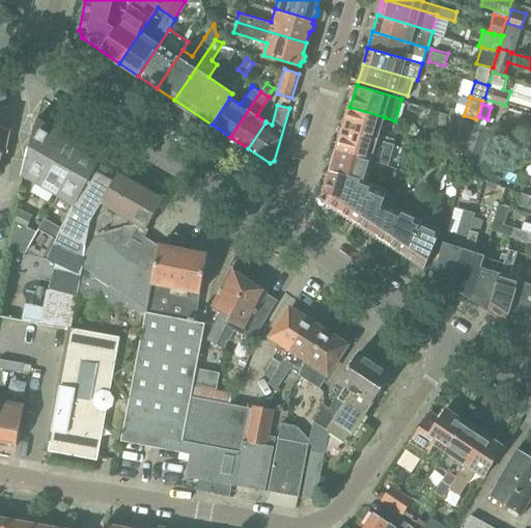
[(449,113),(455,115),(457,108),(451,106),(449,113)]
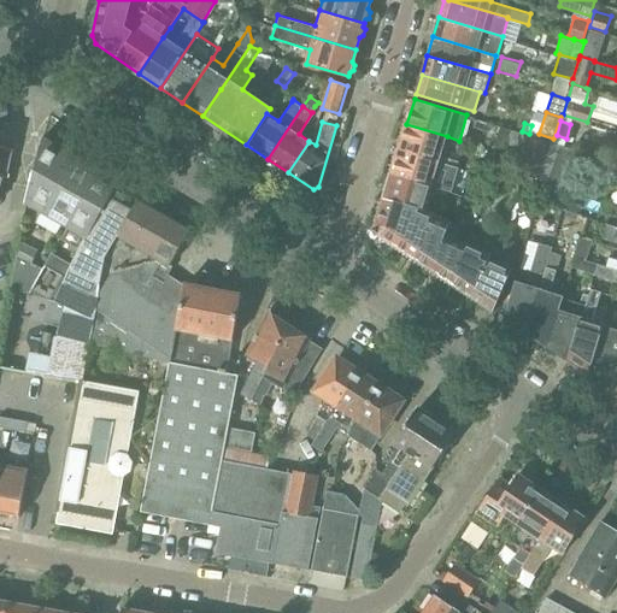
[(406,124),(399,148),(448,163),(451,157),(441,154),(447,136),(406,124)]
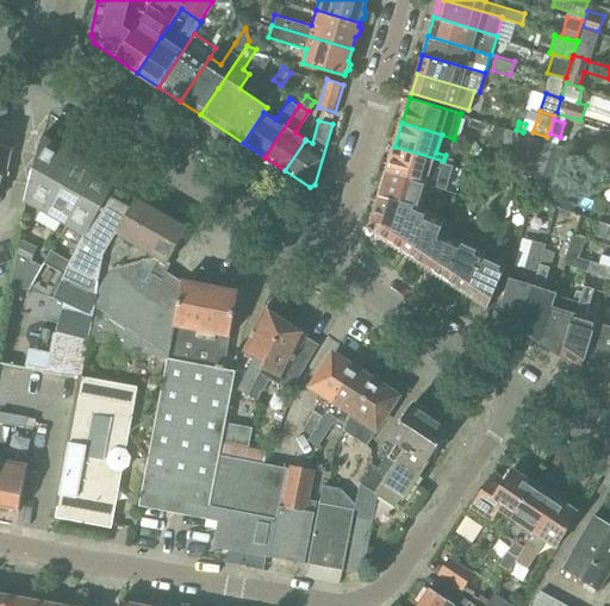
[(496,151),(500,142),(505,127),(495,124),(485,148),(496,151)]
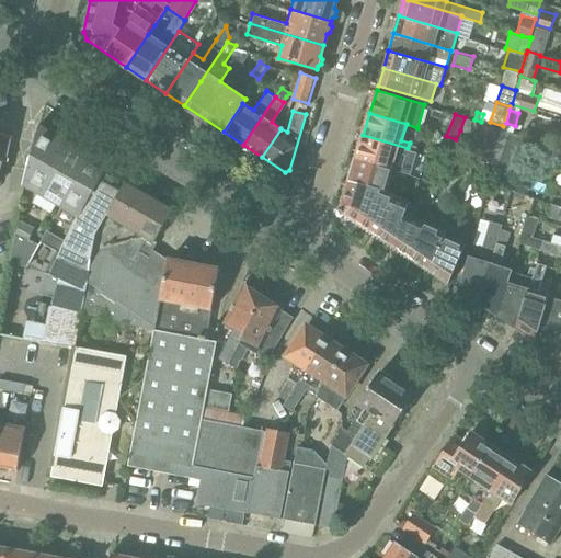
[(479,136),(481,137),(484,126),(483,125),(483,124),(465,117),(460,131),(479,136)]
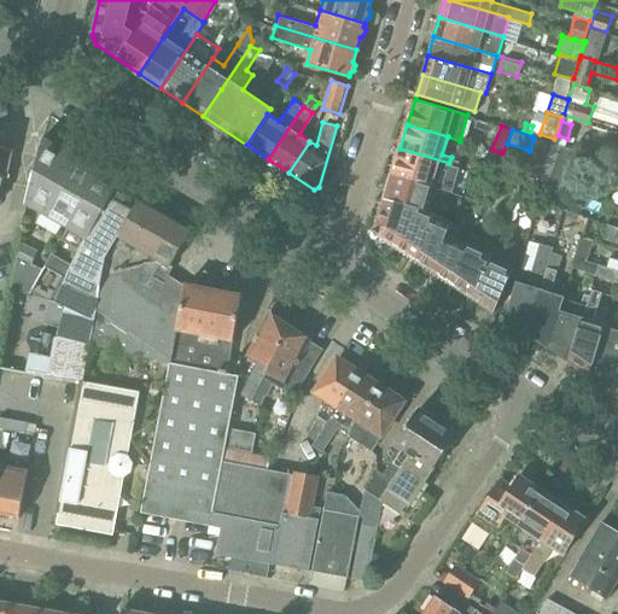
[(25,202),(47,214),(80,158),(42,135),(25,202)]
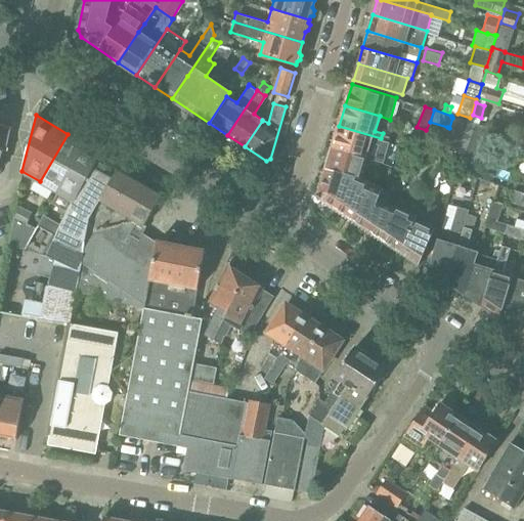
[(469,123),(452,118),(449,128),(442,148),(457,154),(469,123)]
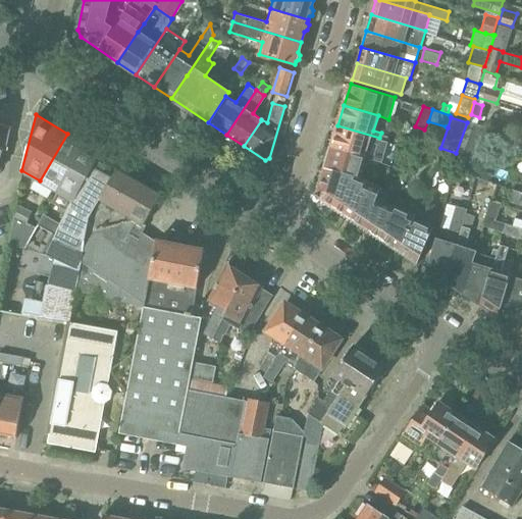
[(0,161),(1,155),(2,155),(3,149),(6,150),(11,124),(0,120),(0,161)]
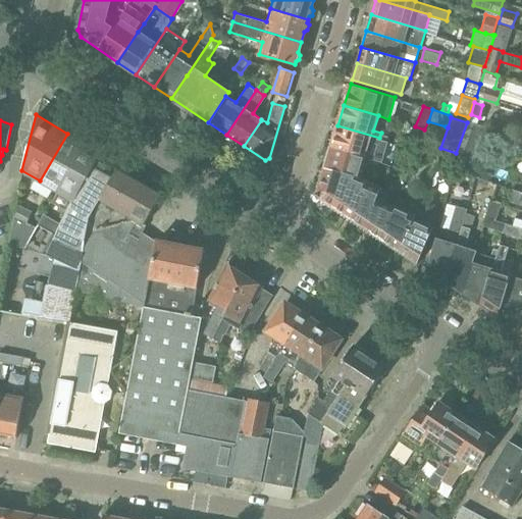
[(473,121),(467,139),(479,143),(485,124),(473,121)]
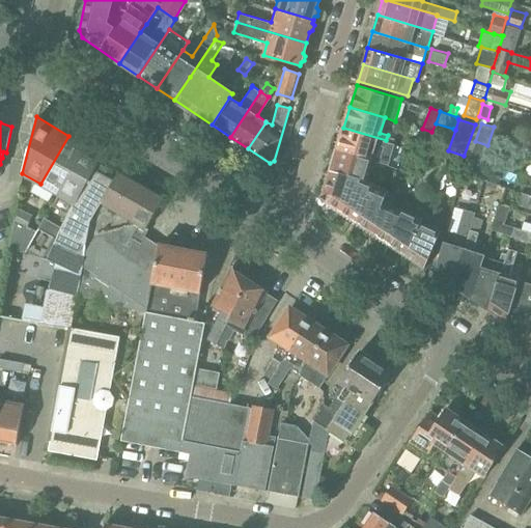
[(343,128),(337,149),(371,160),(388,164),(394,144),(393,143),(386,141),(386,140),(343,128)]
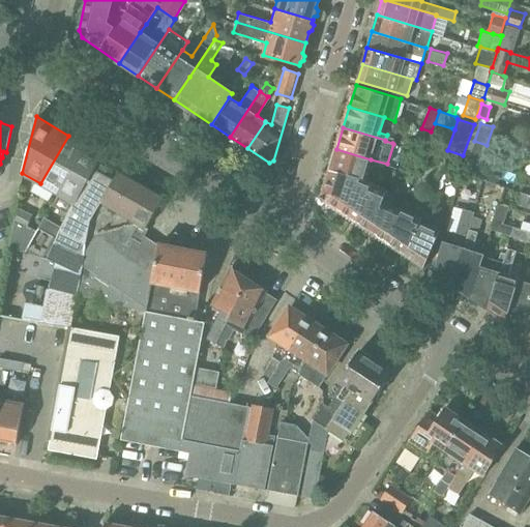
[(392,143),(394,138),(387,135),(385,140),(385,141),(392,143)]
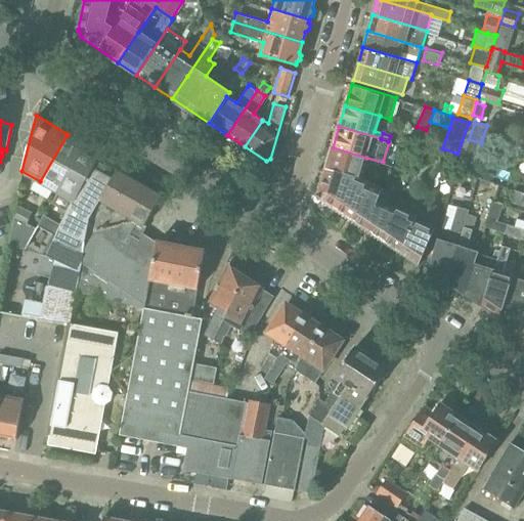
[(68,134),(40,181),(57,190),(85,144),(68,134)]
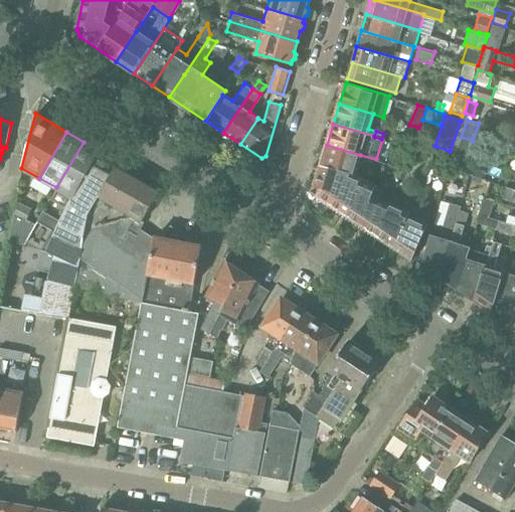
[(456,152),(455,155),(466,158),(467,155),(468,156),(473,141),(461,137),(456,151),(456,152)]
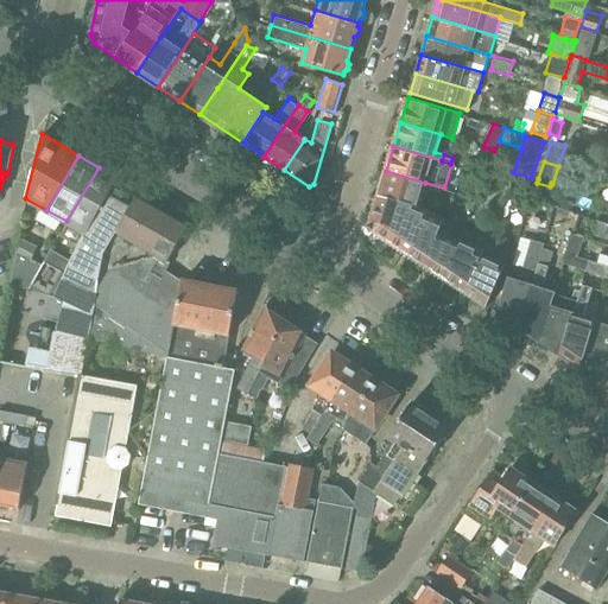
[(118,178),(99,167),(67,221),(84,231),(80,240),(54,294),(64,299),(48,349),(31,345),(27,366),(78,375),(81,375),(88,341),(97,288),(103,253),(106,236),(111,229),(132,194),(114,184),(118,178)]
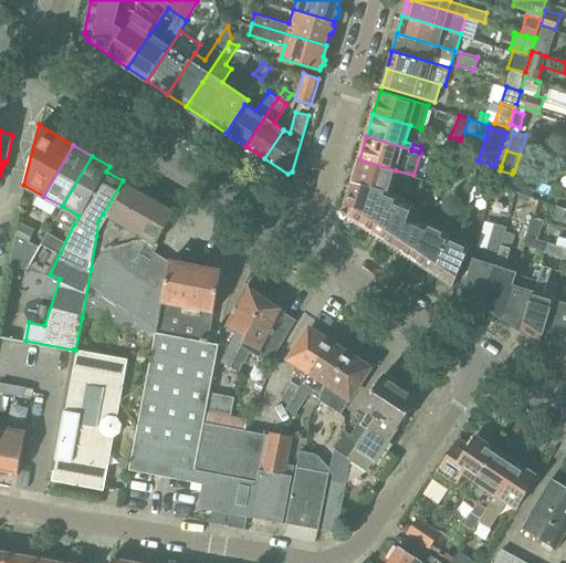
[(359,159),(353,181),(373,187),(399,196),(401,189),(399,186),(392,184),(396,170),(359,159)]
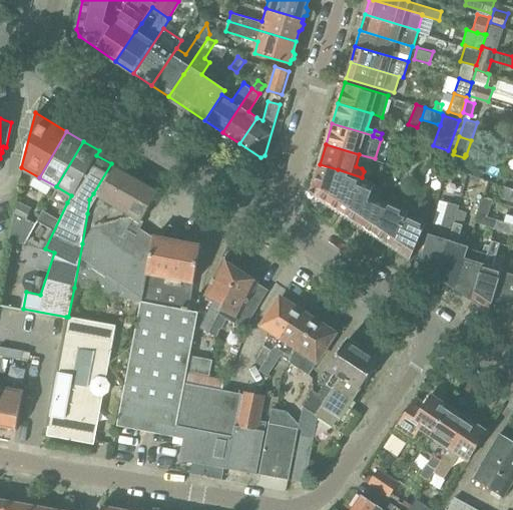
[(460,170),(464,157),(453,154),(449,167),(450,167),(450,169),(468,175),(468,173),(460,170)]
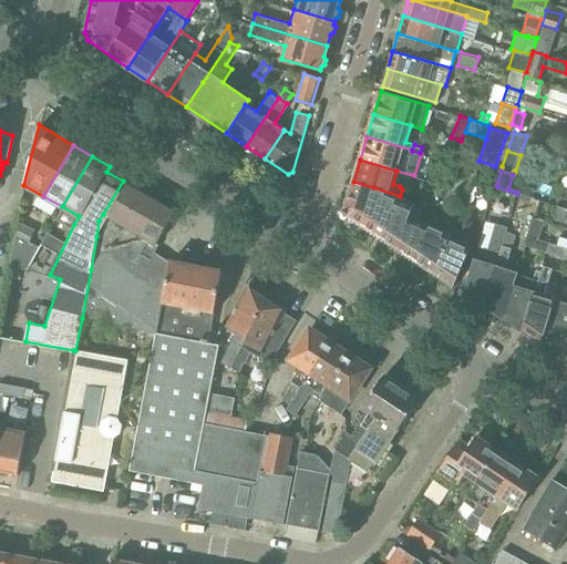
[(129,184),(123,181),(103,214),(147,239),(138,255),(148,260),(165,232),(163,231),(175,211),(129,184)]
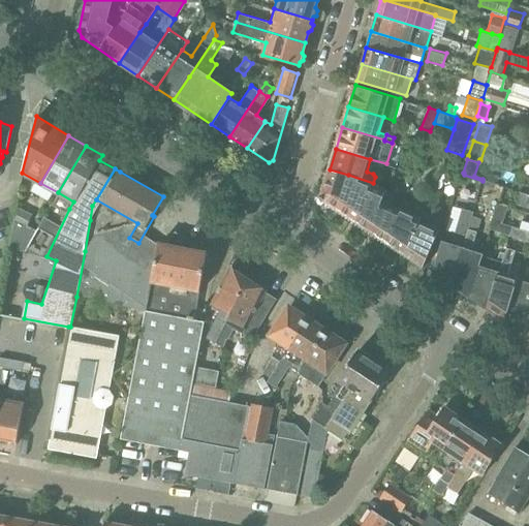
[(322,194),(319,195),(321,200),(324,199),(339,210),(342,200),(340,199),(348,175),(330,169),(330,171),(331,171),(322,193),(322,194)]
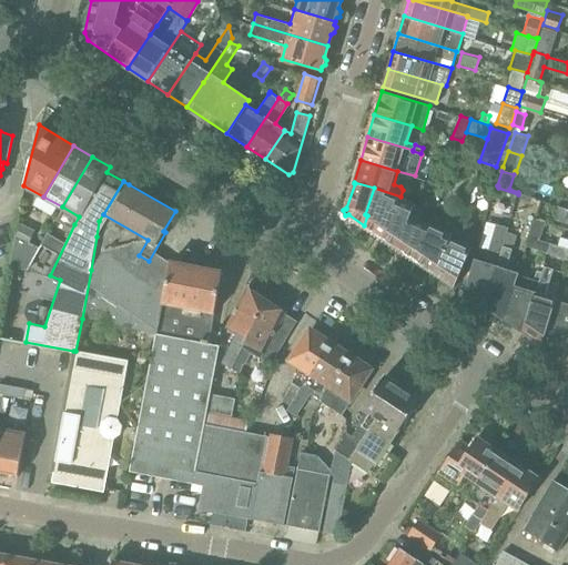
[(401,197),(374,188),(365,214),(367,215),(364,225),(384,238),(393,218),(408,223),(416,204),(401,197)]
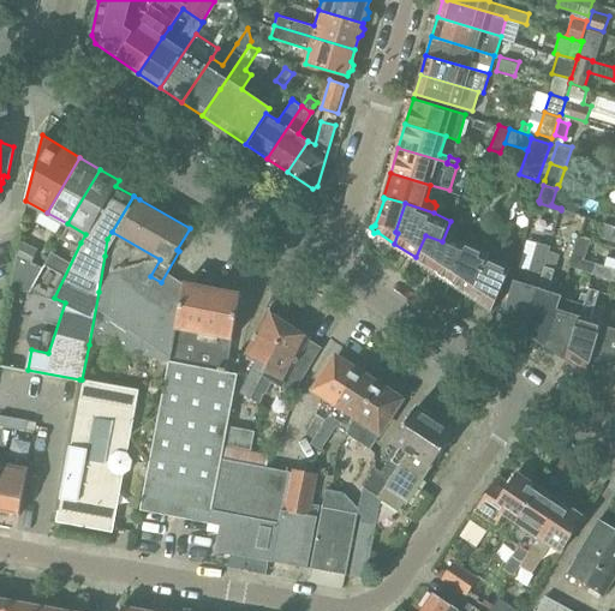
[(425,235),(416,257),(448,280),(466,241),(465,241),(453,235),(459,225),(451,221),(442,241),(425,235)]
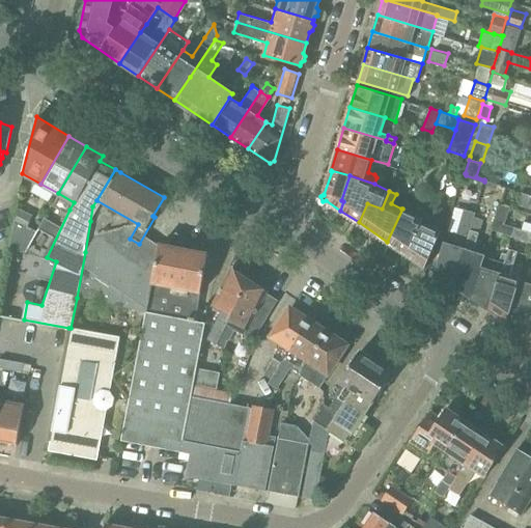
[(530,195),(521,192),(518,201),(530,204),(530,195)]
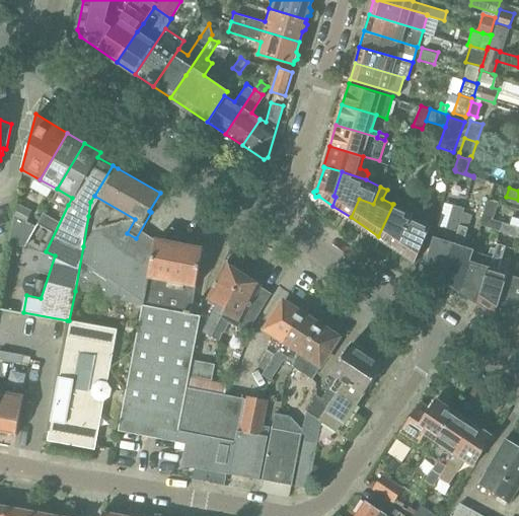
[(393,204),(378,236),(396,248),(417,205),(412,203),(412,202),(396,195),(392,204),(393,204)]
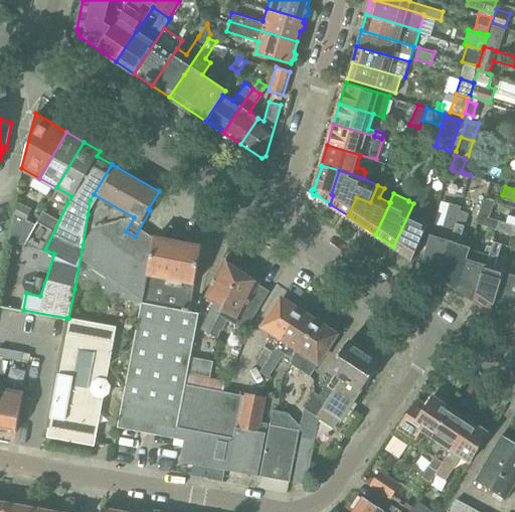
[(122,238),(126,231),(134,217),(94,194),(90,200),(88,214),(82,244),(74,289),(126,300),(141,303),(150,257),(122,238)]
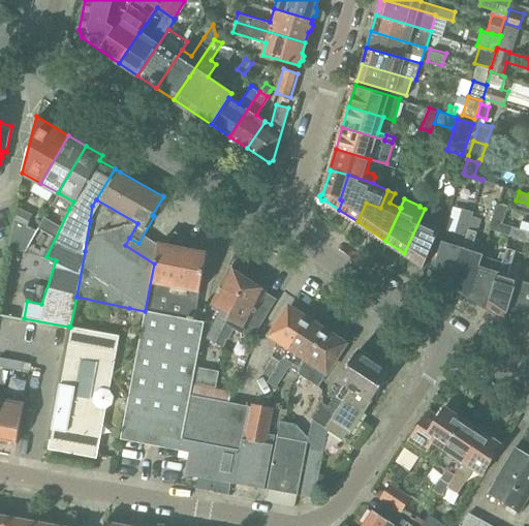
[(502,221),(507,205),(498,202),(492,218),(502,221)]
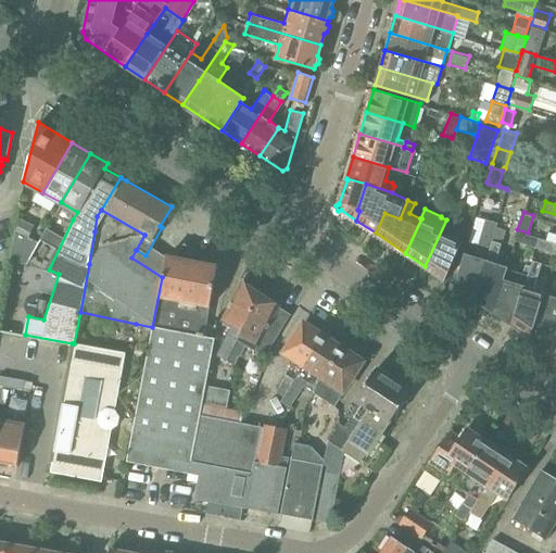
[(464,255),(454,286),(475,300),(482,275),(496,225),(497,221),(485,217),(474,258),(464,255)]
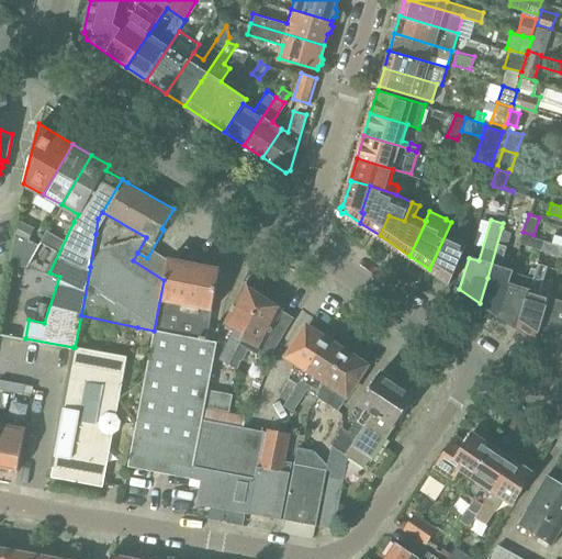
[(17,232),(10,263),(27,265),(40,244),(29,238),(34,227),(22,222),(17,232)]
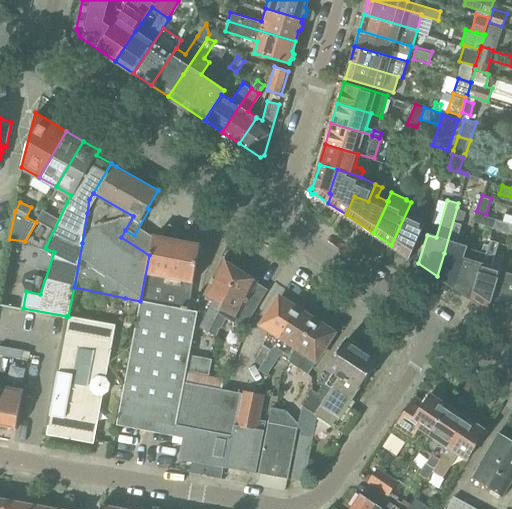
[(411,202),(391,245),(410,257),(410,256),(425,222),(414,217),(419,205),(411,202)]
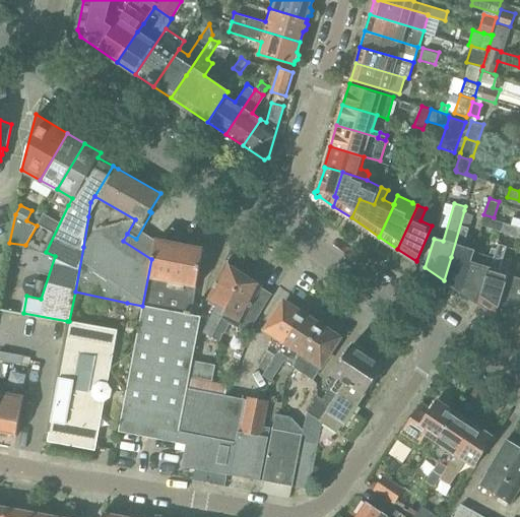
[(451,257),(444,280),(461,292),(473,253),(473,250),(462,247),(465,238),(472,213),(464,210),(451,257)]
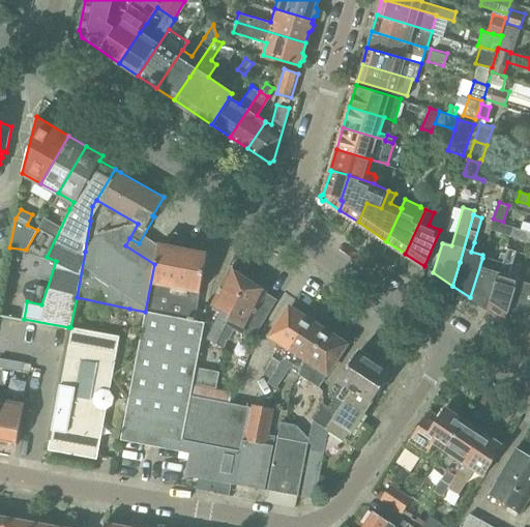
[(522,221),(520,228),(529,231),(529,222),(528,222),(527,223),(522,221)]
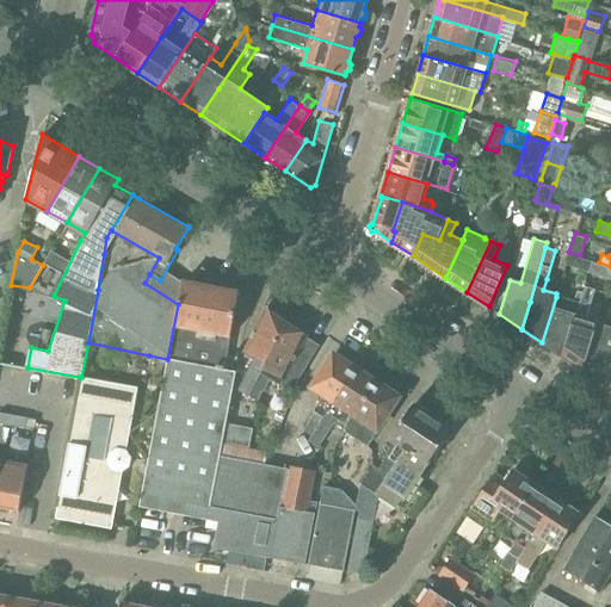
[(586,279),(588,273),(592,259),(582,255),(576,276),(586,279)]
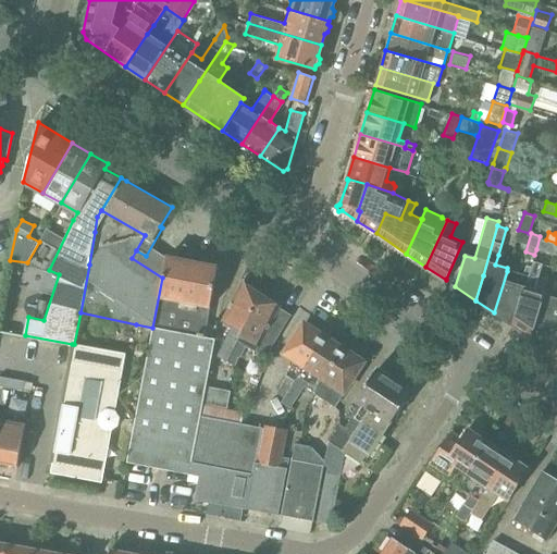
[(536,246),(536,247),(556,253),(556,243),(546,239),(540,237),(536,246)]
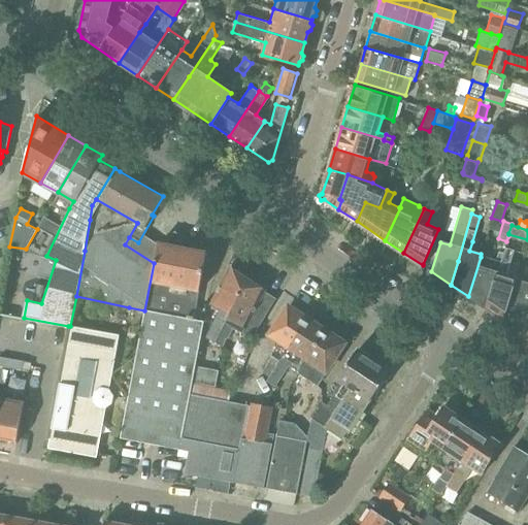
[(122,425),(182,437),(184,424),(192,381),(194,364),(203,321),(192,319),(198,290),(199,290),(206,253),(202,252),(202,251),(173,231),(164,244),(158,243),(154,263),(144,310),(122,425)]
